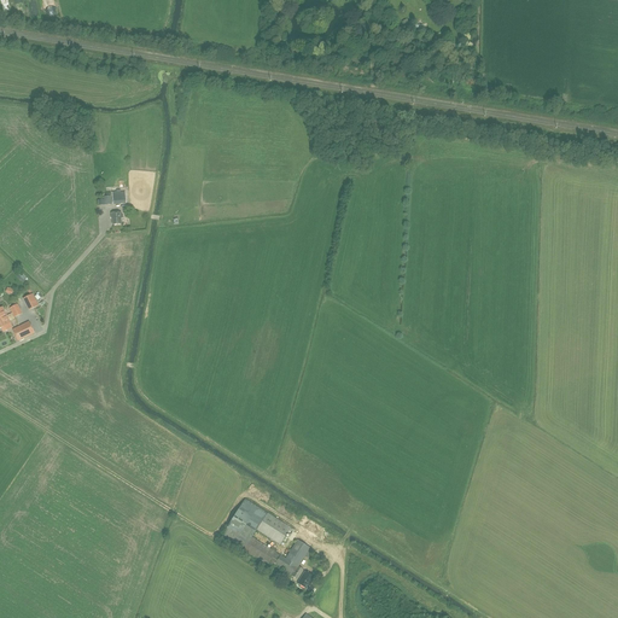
[(121,192),(112,192),(114,204),(126,203),(126,194),(121,194),(121,192)]
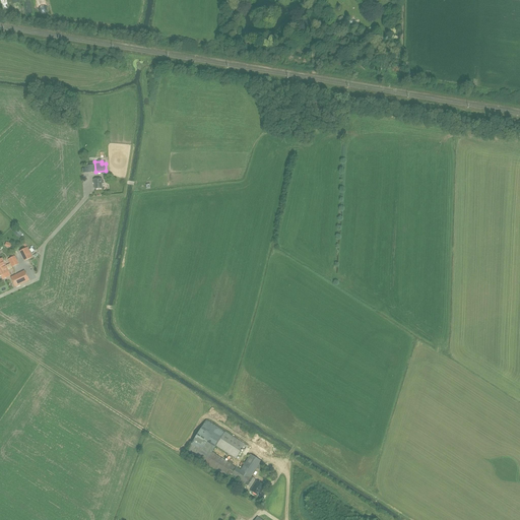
[(94,189),(103,189),(102,179),(93,180),(93,184),(94,184),(94,189)]
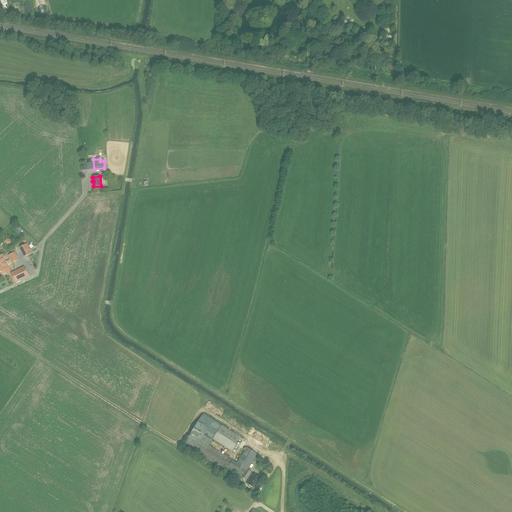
[(27,244),(19,247),(24,257),(32,253),(27,244)]
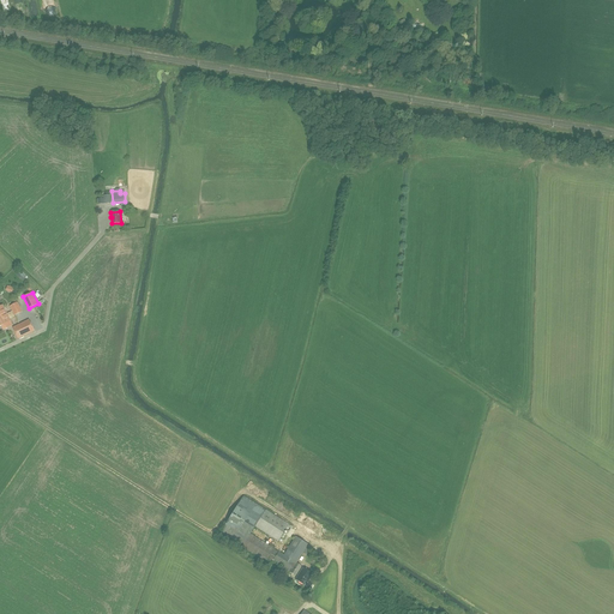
[(22,312),(17,302),(10,306),(14,315),(22,312)]
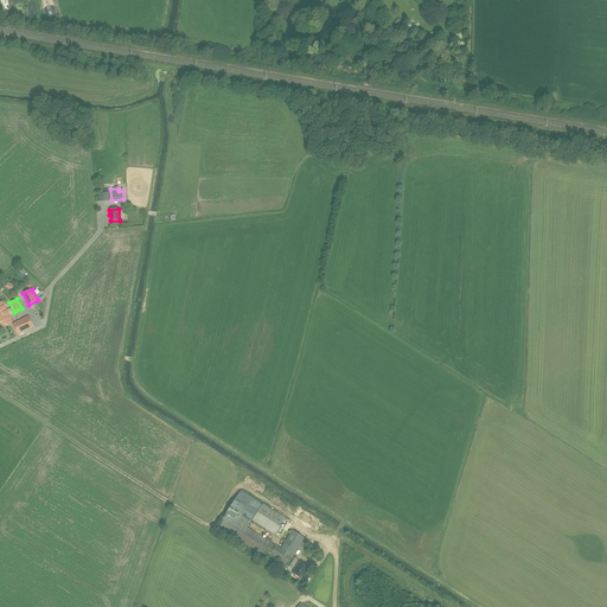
[(12,323),(11,318),(7,311),(0,313),(0,323),(4,321),(6,325),(12,323)]
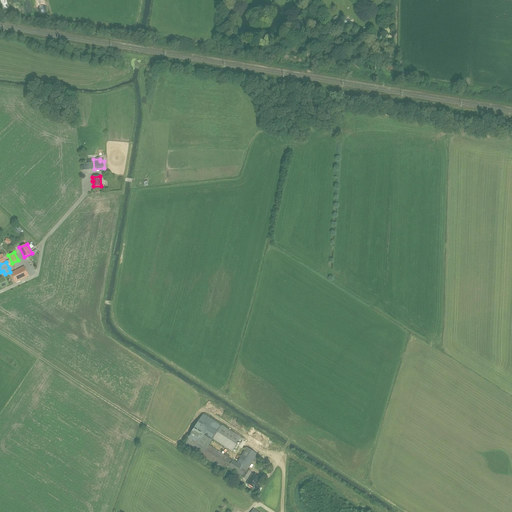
[(13,278),(15,282),(28,276),(24,267),(14,272),(16,277),(13,278)]
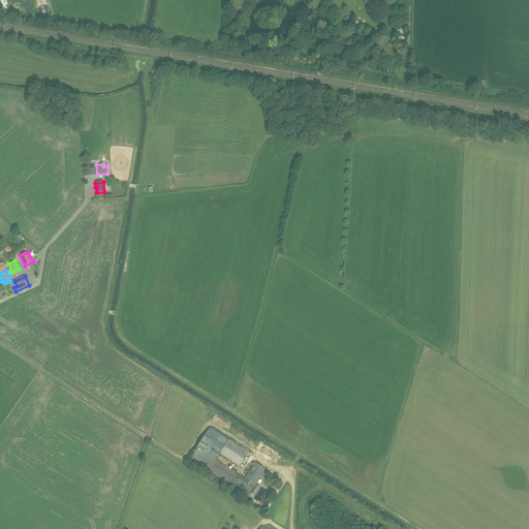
[(210,427),(189,459),(228,485),(231,479),(236,483),(240,475),(215,460),(227,439),(210,427)]
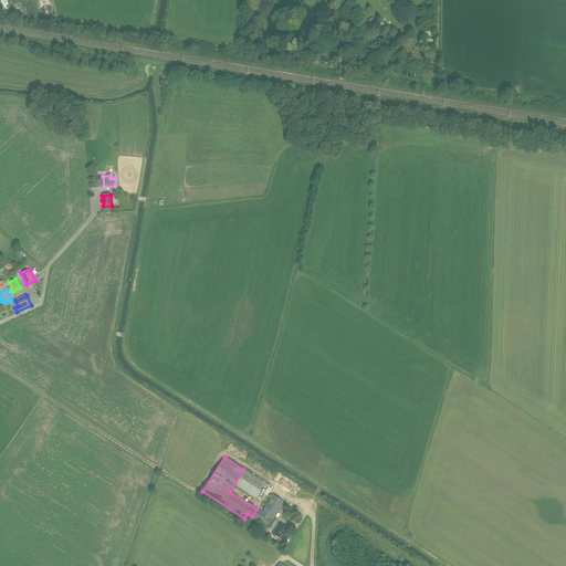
[(266,483),(244,470),(236,485),(257,500),(266,483)]
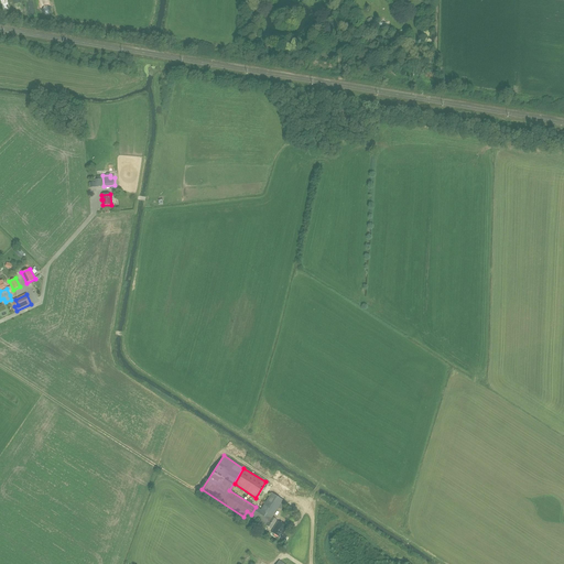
[(283,501),(271,494),(261,510),(270,516),(271,514),(273,516),(283,501)]
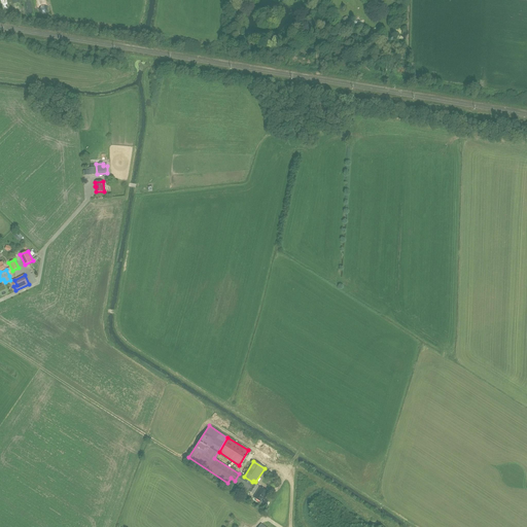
[(255,482),(253,481),(252,482),(244,477),(239,473),(235,481),(248,489),(249,487),(251,488),(249,491),(253,494),(258,486),(254,484),(255,482)]
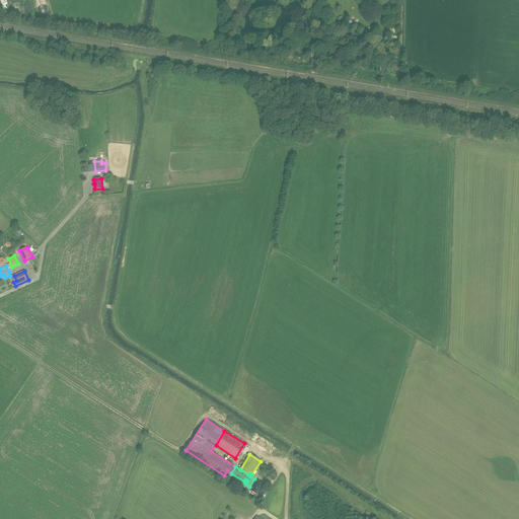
[(261,492),(265,485),(256,479),(249,490),(262,497),(264,494),(261,492)]
